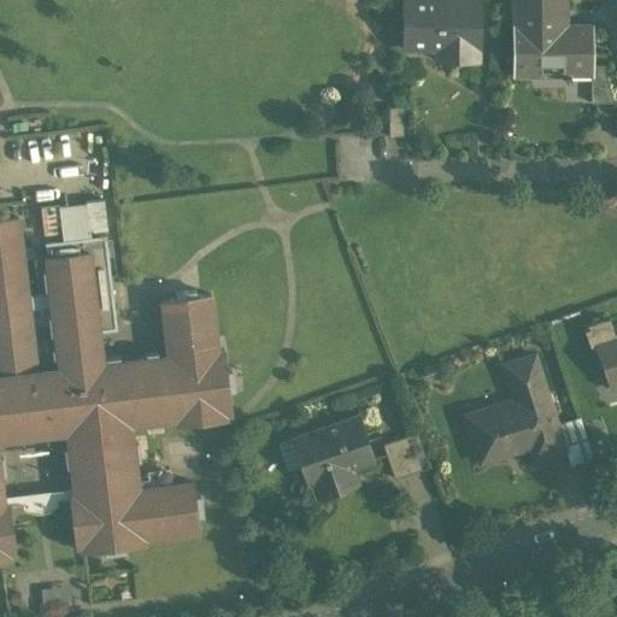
[(479,0),(403,0),(403,47),(457,47),(457,60),(479,60),(479,0)]
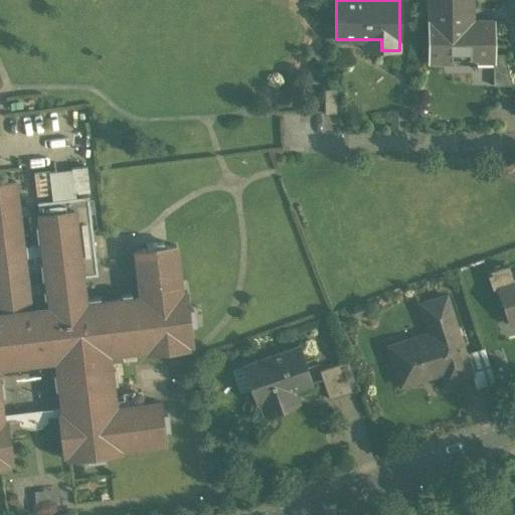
[(472,0),(426,0),(428,62),(471,61),(471,65),(476,65),(476,62),(493,62),(495,62),(495,53),(495,17),(473,18),(472,0)]
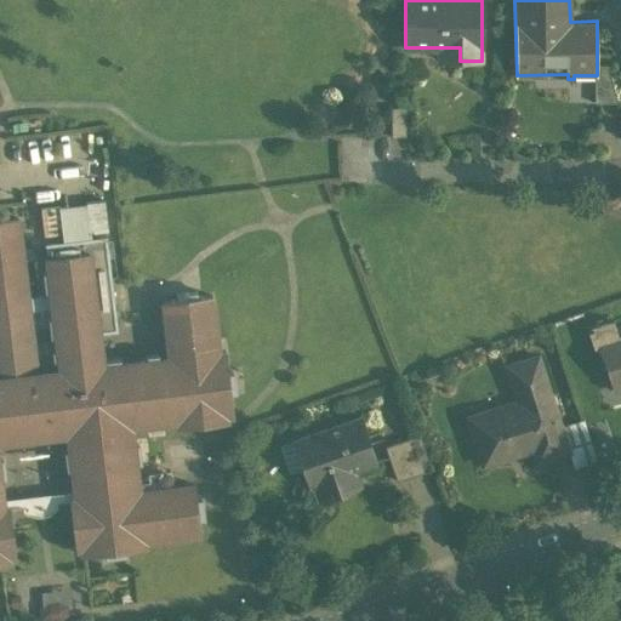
[(607,64),(597,64),(597,75),(594,75),(594,101),(616,101),(607,64)]
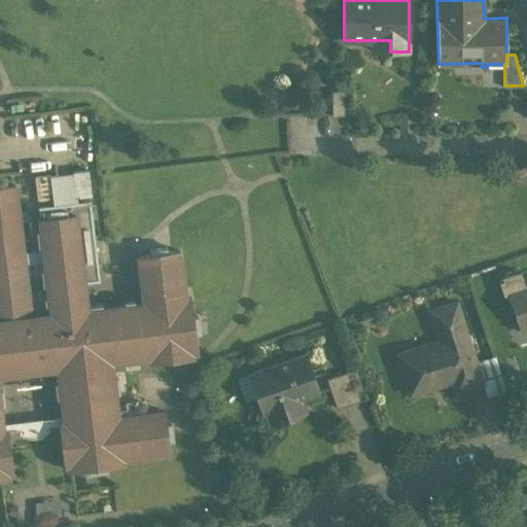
[(345,90),(332,90),(332,114),(345,114),(345,90)]
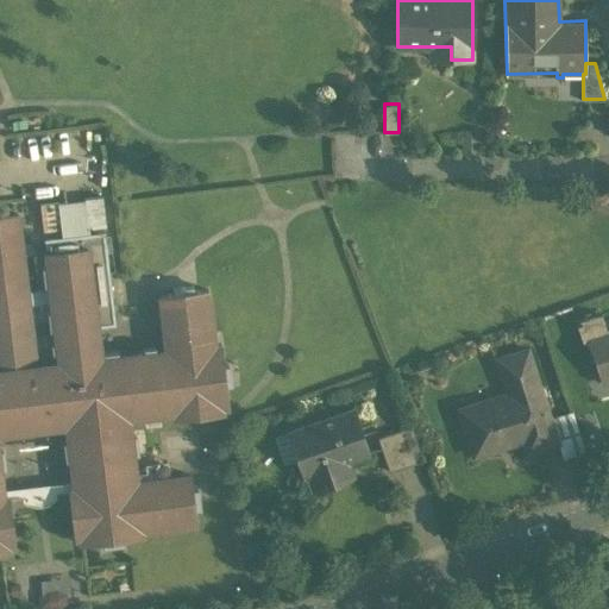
[(102,195),(83,198),(88,228),(106,226),(102,195)]
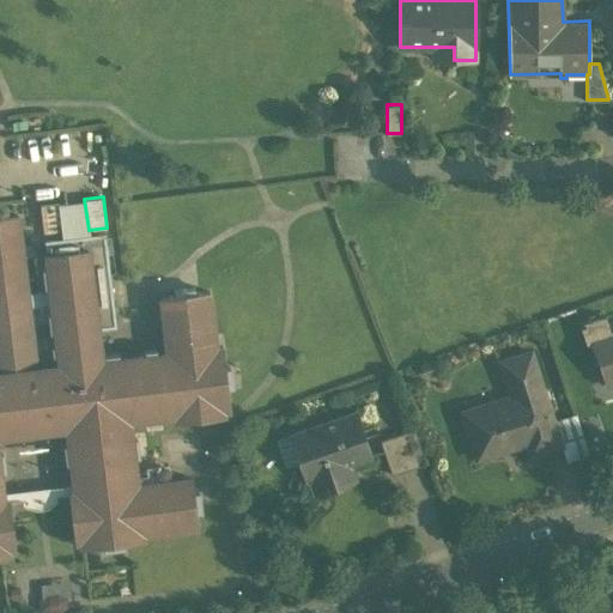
[(59,202),(40,205),(43,232),(62,230),(59,202)]
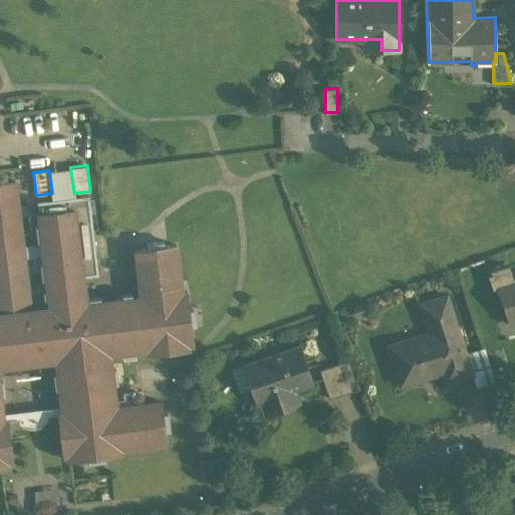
[(100,297),(84,299),(81,276),(98,274),(88,195),(37,201),(42,244),(22,246),(14,180),(0,181),(0,467),(8,467),(7,461),(13,460),(8,419),(3,420),(0,397),(0,395),(4,395),(2,380),(0,379),(0,362),(0,366),(21,363),(21,367),(51,363),(50,360),(52,360),(51,355),(55,354),(58,373),(53,373),(55,388),(60,388),(63,413),(57,413),(62,454),(67,454),(68,460),(87,457),(87,462),(104,460),(103,455),(121,453),(120,447),(166,442),(165,430),(169,428),(167,412),(163,413),(161,401),(115,407),(112,383),(117,383),(115,367),(111,368),(108,348),(113,348),(113,352),(125,351),(126,355),(133,354),(133,350),(147,348),(148,354),(188,349),(187,343),(193,343),(191,325),(195,324),(193,308),(189,309),(187,291),(181,292),(175,244),(163,245),(163,241),(147,243),(147,247),(135,248),(141,297),(132,298),(131,293),(122,295),(122,299),(100,301),(100,297)]
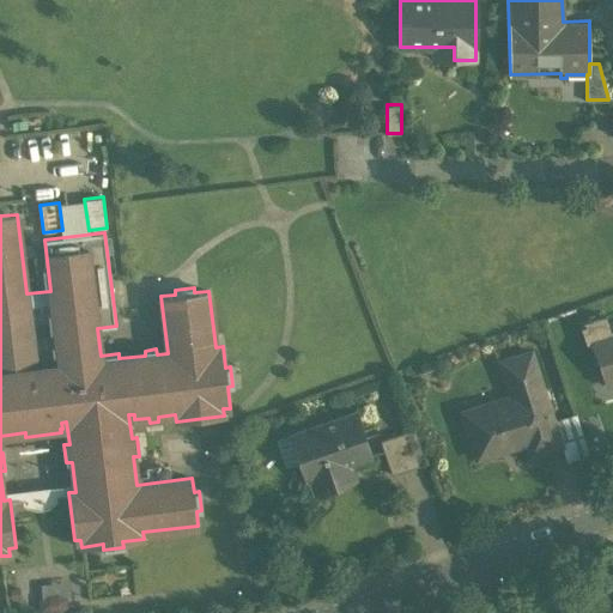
[(605,315),(580,323),(586,344),(593,341),(592,340),(611,334),(605,315)]
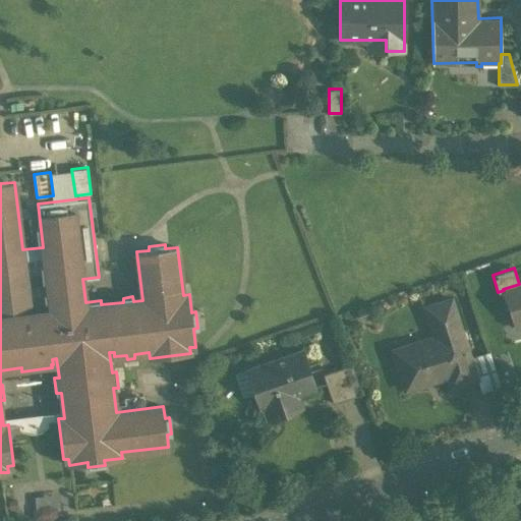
[(520,283),(519,284),(503,289),(504,290),(509,306),(516,304),(520,321),(520,283)]
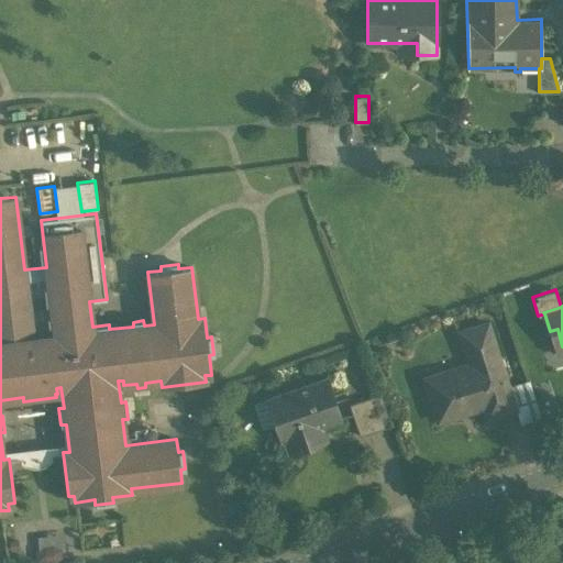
[(470,363),(424,378),(438,421),(484,406),(486,416),(485,416),(486,418),(516,408),(516,407),(515,407),(508,387),(487,322),(460,331),(470,363)]
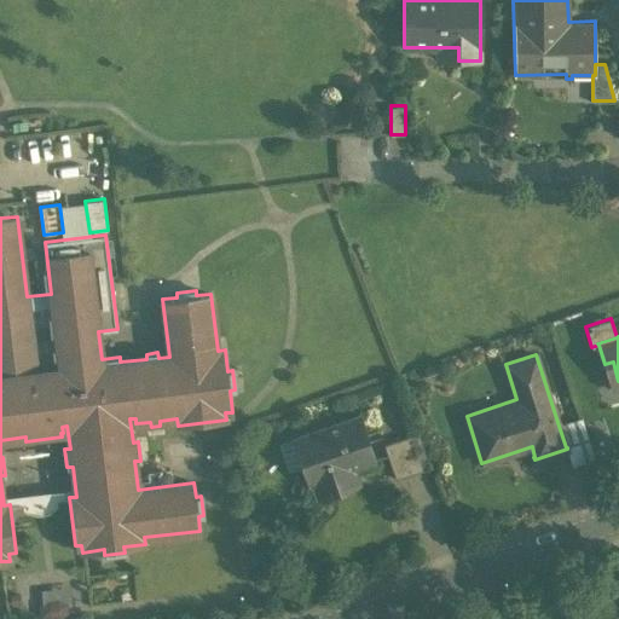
[(359,417),(296,438),(311,484),(314,482),(319,497),(342,490),(340,481),(357,475),(356,468),(374,462),(359,417)]
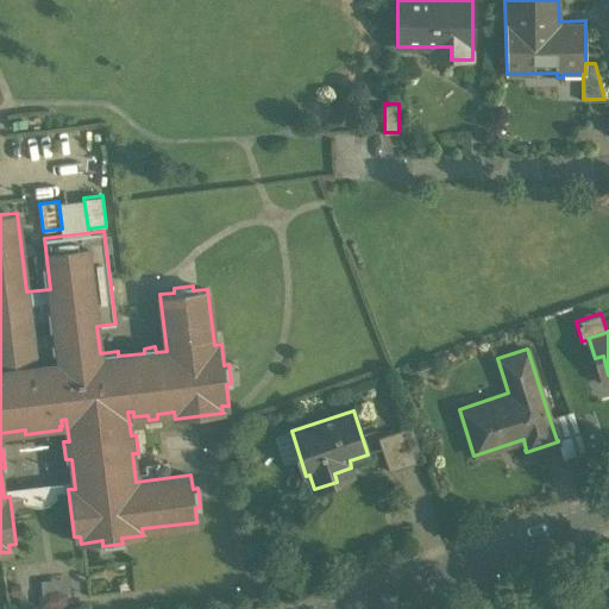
[(571,412),(550,419),(557,440),(558,440),(558,441),(563,458),(584,451),(571,412)]
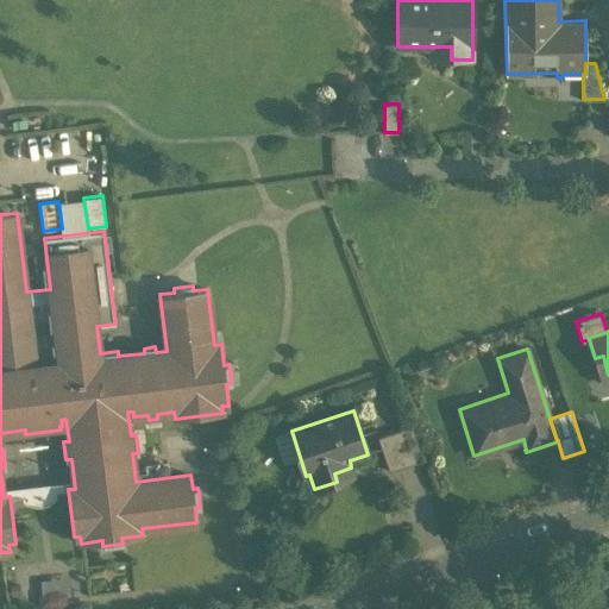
[(413,427),(380,438),(390,471),(424,460),(413,427)]
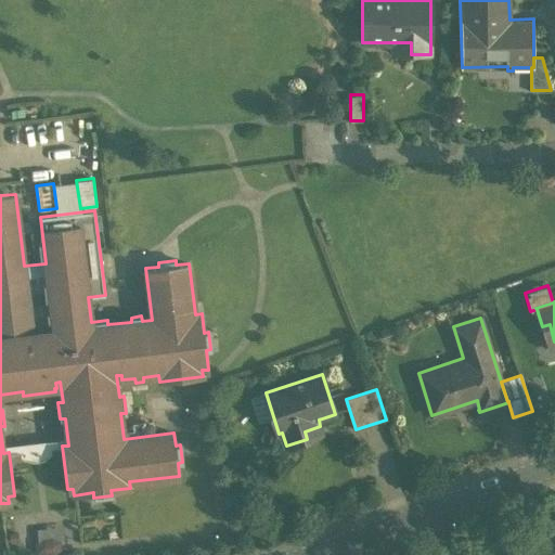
[(43,550),(63,546),(60,525),(40,529),(43,550)]
